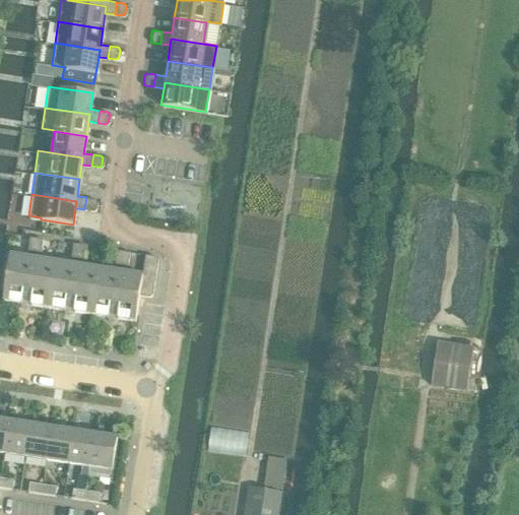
[(86,197),(84,209),(92,210),(94,209),(95,208),(96,201),(95,200),(94,198),(86,197)]
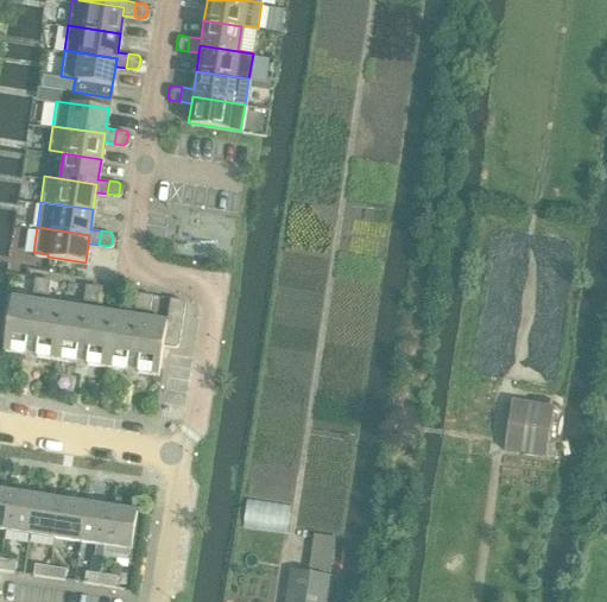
[(4,349),(29,354),(37,301),(11,297),(4,349)]
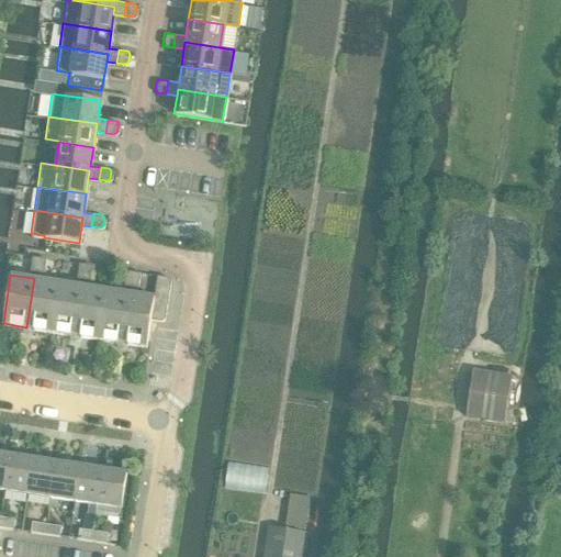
[(128,292),(121,342),(145,345),(149,318),(161,320),(164,316),(169,279),(167,276),(156,275),(153,296),(128,292)]
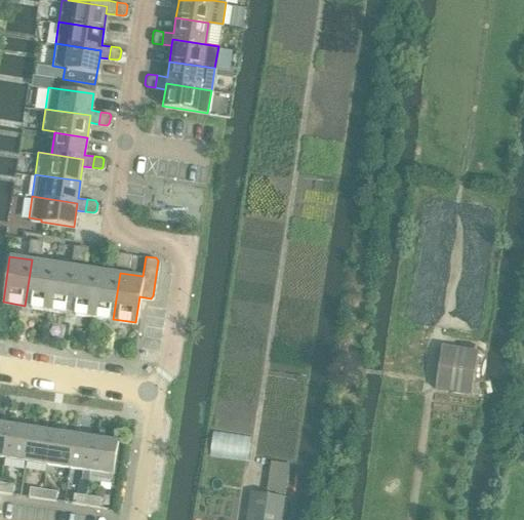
[(32,260),(25,306),(47,309),(53,263),(32,260)]
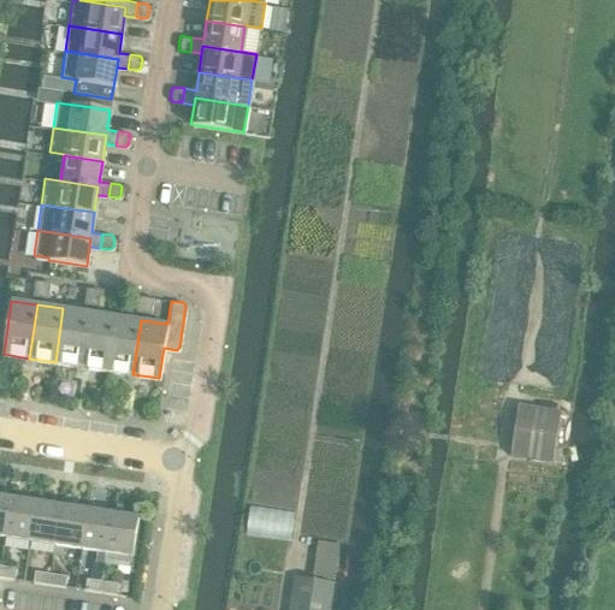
[(63,308),(55,362),(81,366),(89,312),(63,308)]
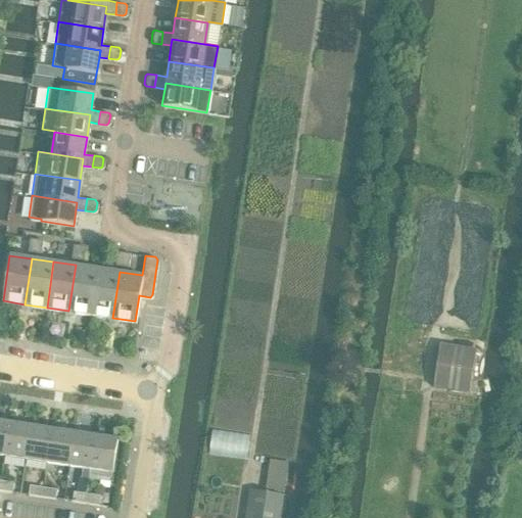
[(76,265),(68,311),(91,315),(98,268),(76,265)]
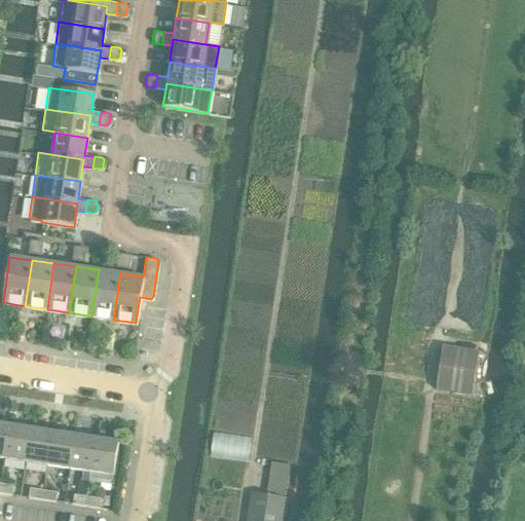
[(99,269),(91,317),(113,320),(120,273),(99,269)]
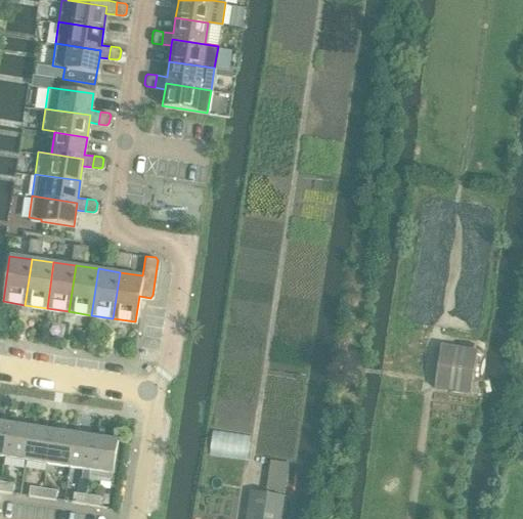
[(477,349),(440,343),(434,385),(470,390),(477,349)]
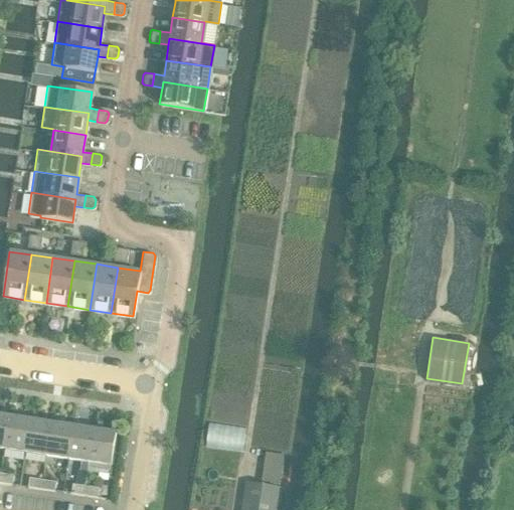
[(0,447),(3,448),(8,415),(0,413),(0,447)]
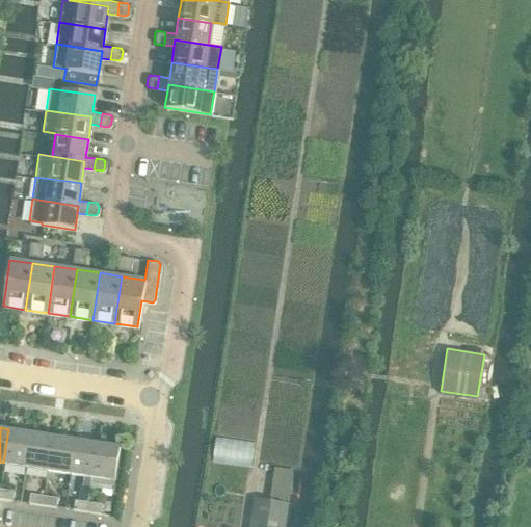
[(8,429),(3,463),(25,466),(30,432),(8,429)]
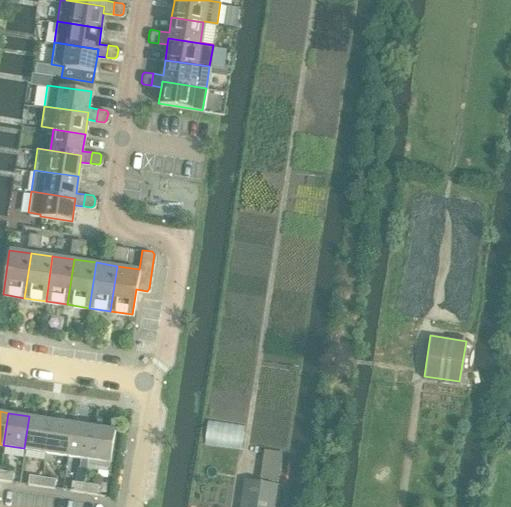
[(29,416),(24,448),(46,451),(50,419),(29,416)]
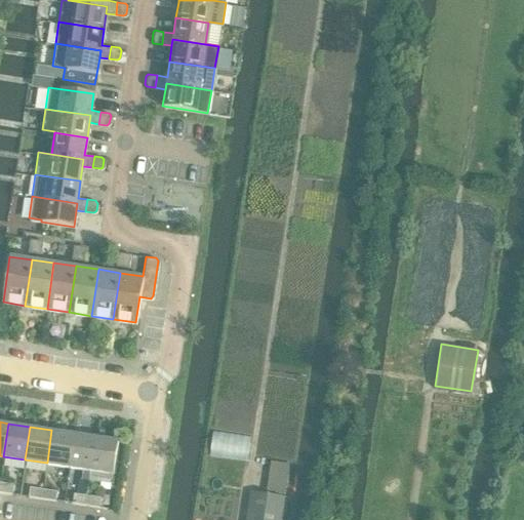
[(47,463),(69,466),(74,433),(51,430),(47,463)]
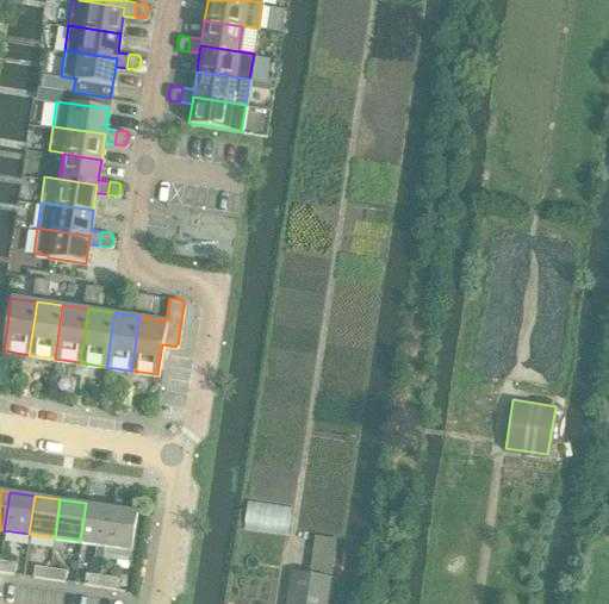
[(86,503),(80,541),(105,546),(111,506),(86,503)]
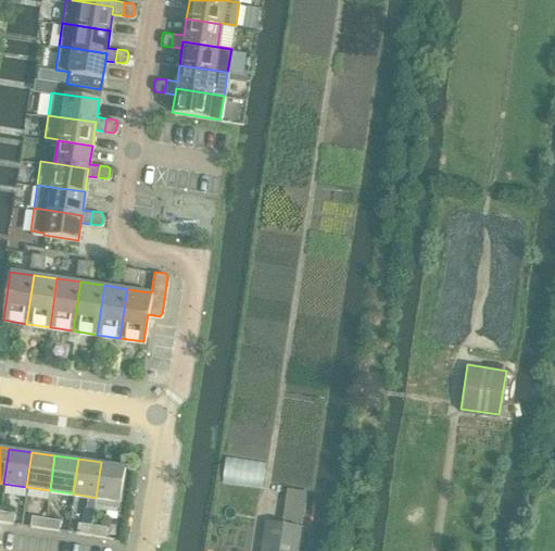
[(101,462),(96,498),(120,501),(125,466),(101,462)]
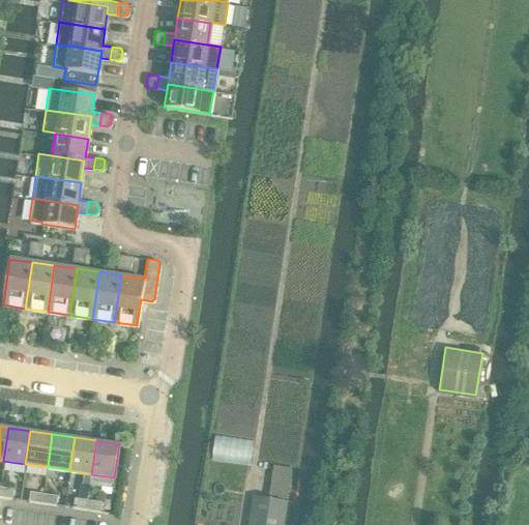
[(287,495),(292,465),(273,462),(268,492),(287,495)]
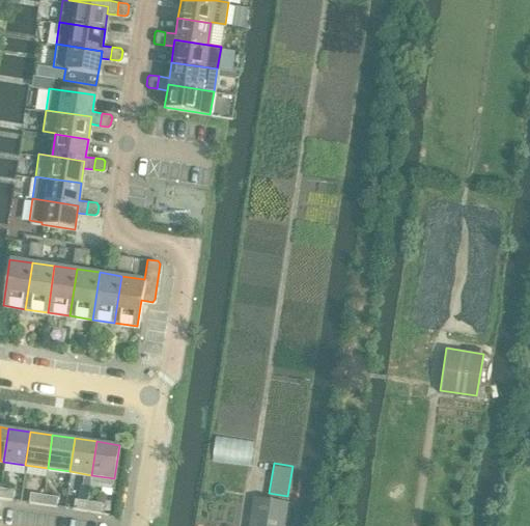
[(0,495),(11,497),(12,488),(0,486),(0,495)]
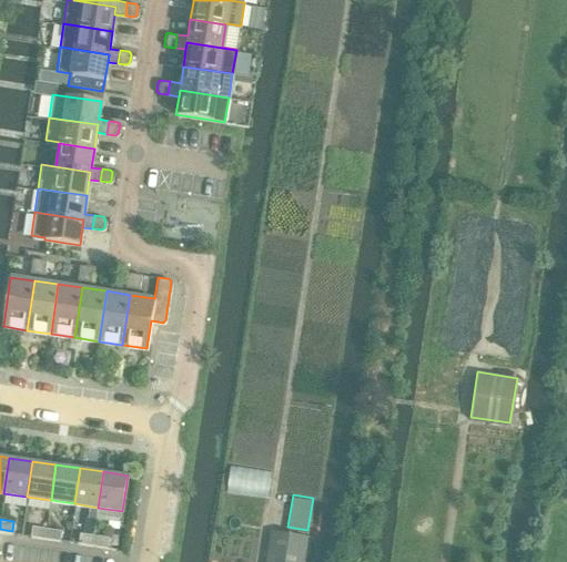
[(32,524),(30,533),(46,535),(47,527),(32,524)]
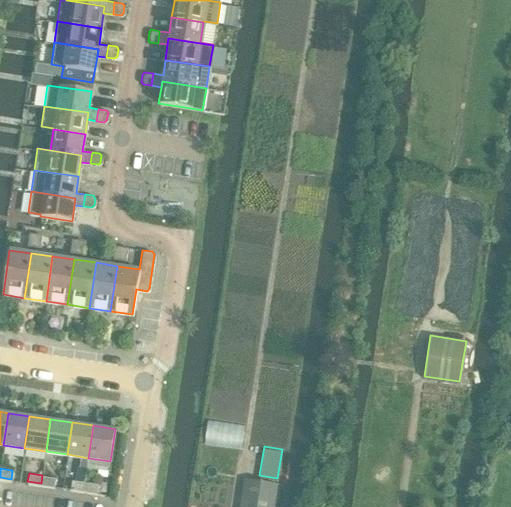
[(42,475),(41,483),(53,485),(55,477),(42,475)]
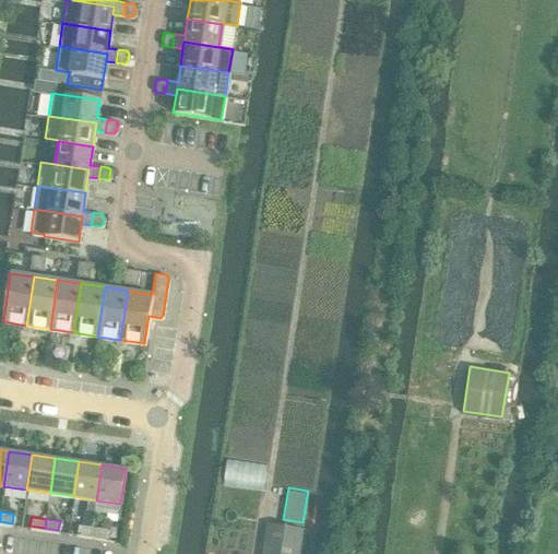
[(297,553),(303,527),(266,521),(261,553),(297,553)]
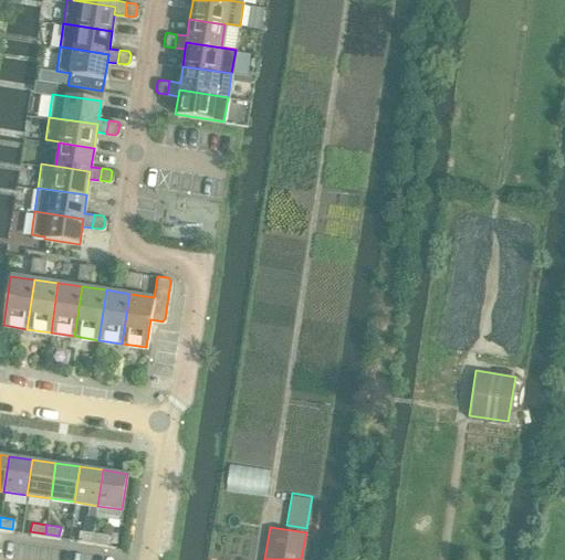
[(79,529),(77,539),(92,541),(94,531),(79,529)]
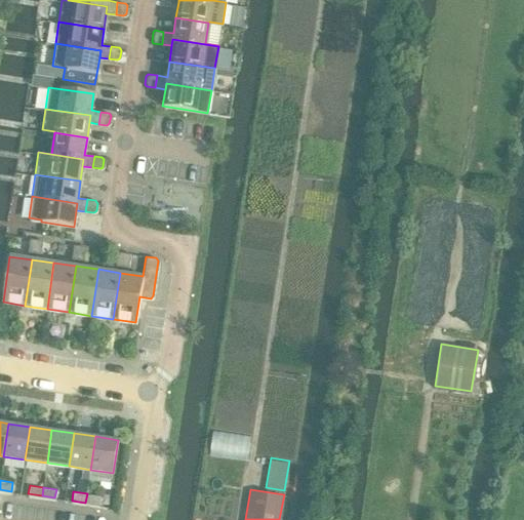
[(87,493),(85,503),(98,505),(99,495),(87,493)]
